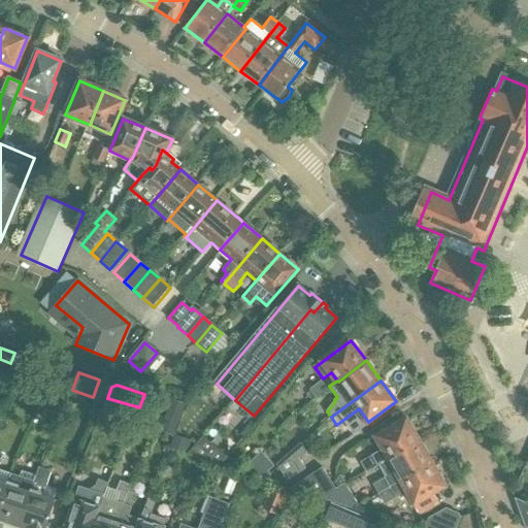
[(141,408),(137,423),(156,429),(164,401),(144,394),(139,407),(141,408)]
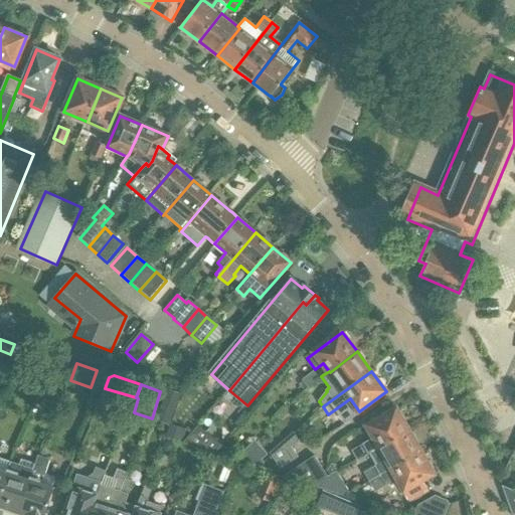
[(181,389),(164,386),(157,418),(175,422),(181,389)]
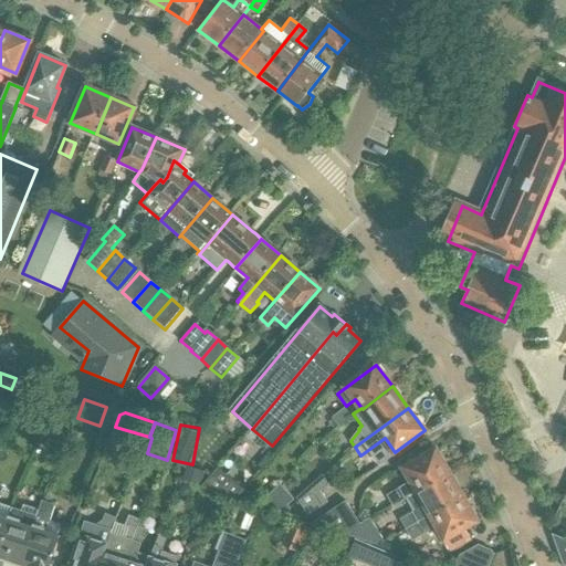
[(404,467),(412,481),(387,495),(391,505),(409,495),(418,491),(449,472),(436,449),(404,467)]
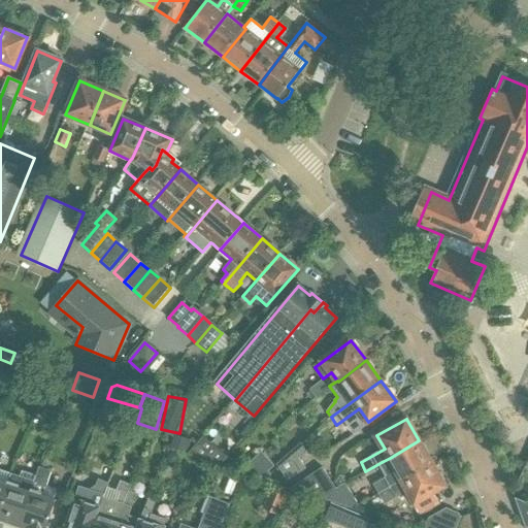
[(203,436),(187,455),(219,465),(227,455),(203,436)]
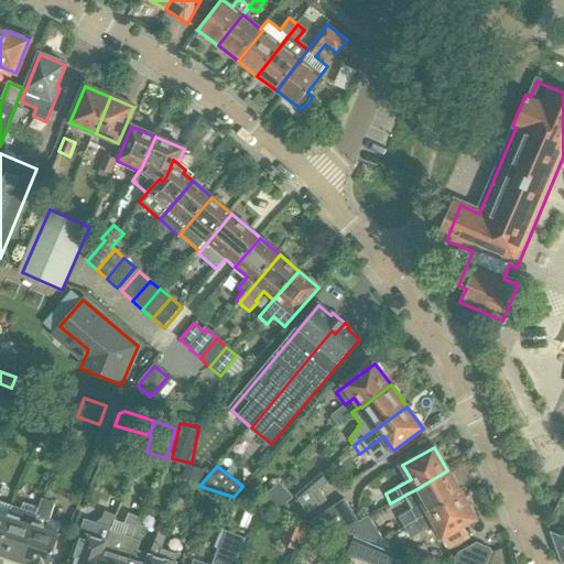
[(408,494),(415,508),(399,517),(404,528),(430,513),(462,495),(447,470),(416,489),(408,494)]
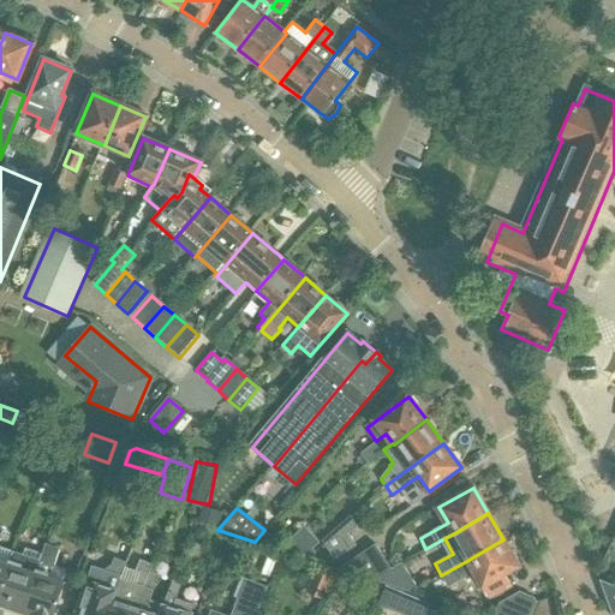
[(358,527),(351,517),(322,541),(335,561),(357,545),(348,533),(358,527)]
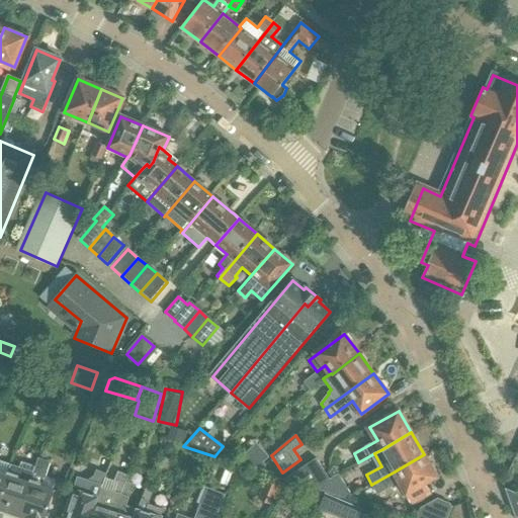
[(263,462),(269,456),(256,442),(236,462),(263,472),(266,465),(263,462)]
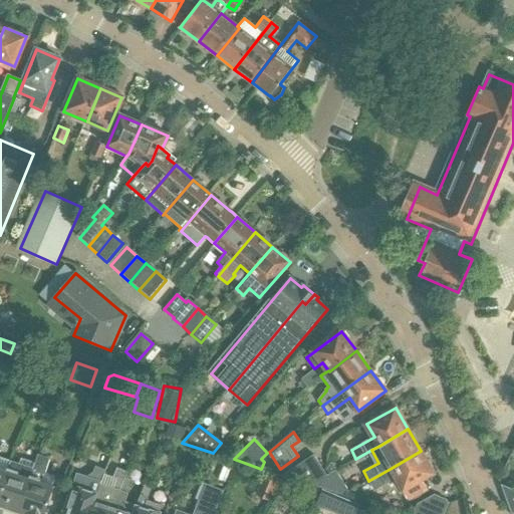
[(358,486),(364,496),(398,478),(411,500),(428,490),(422,480),(433,474),(421,451),(392,468),(368,481),(358,486)]
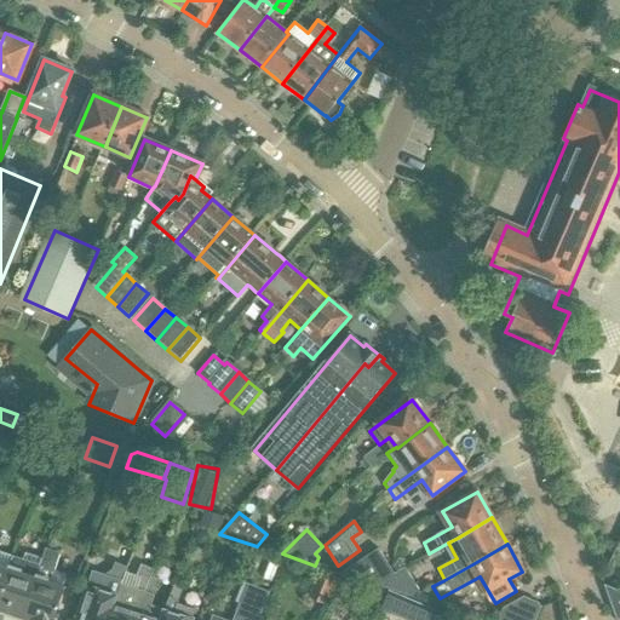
[(26,618),(33,619),(55,619),(65,587),(63,586),(67,574),(55,570),(61,554),(46,549),(42,558),(44,558),(26,618)]
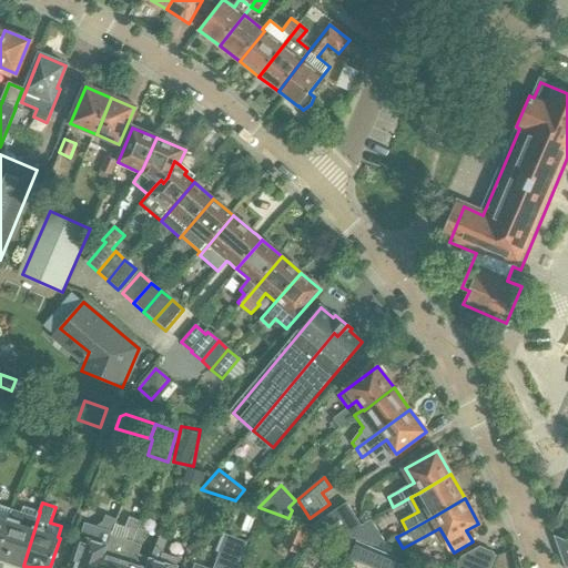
[(346,503),(323,518),(332,531),(344,535),(362,525),(346,503)]
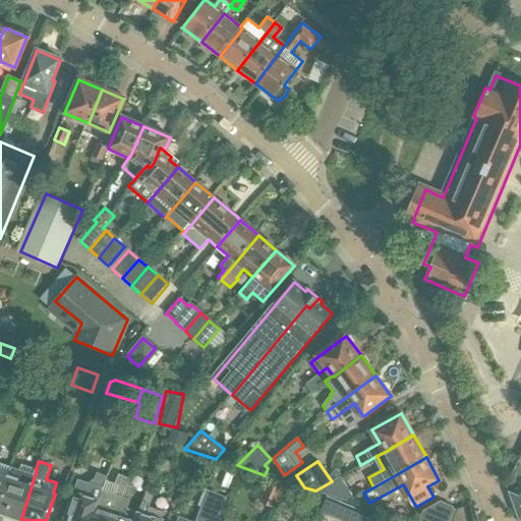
[(0,508),(12,467),(0,463),(0,508)]
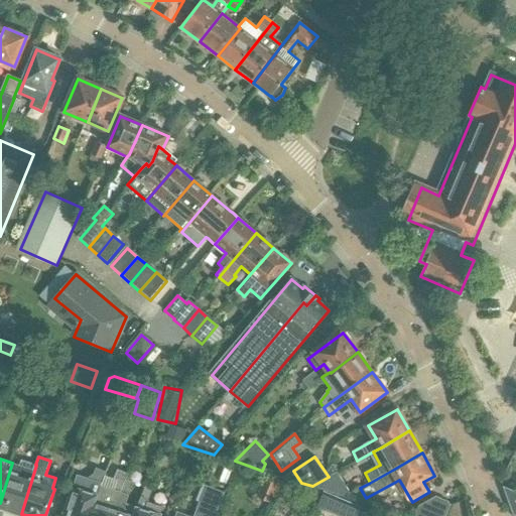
[(20,466),(12,463),(0,503),(0,507),(21,514),(36,465),(35,465),(21,460),(20,466)]
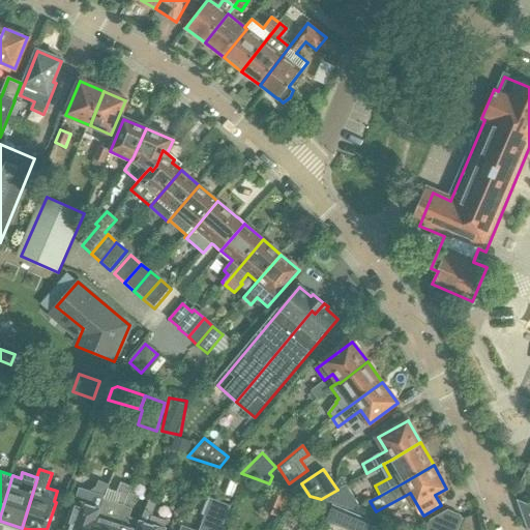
[(76,517),(70,529),(93,529),(100,508),(104,498),(108,483),(98,480),(96,487),(90,491),(79,488),(75,500),(76,500),(72,511),(76,517)]
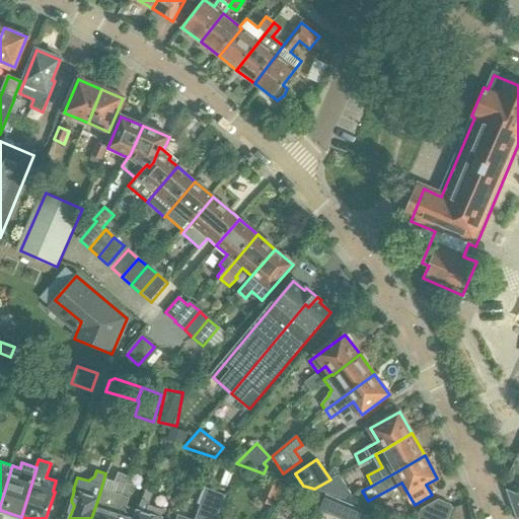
[(91,518),(115,518),(117,513),(119,508),(128,484),(127,484),(129,475),(119,472),(114,488),(115,488),(114,492),(101,488),(98,498),(91,518)]
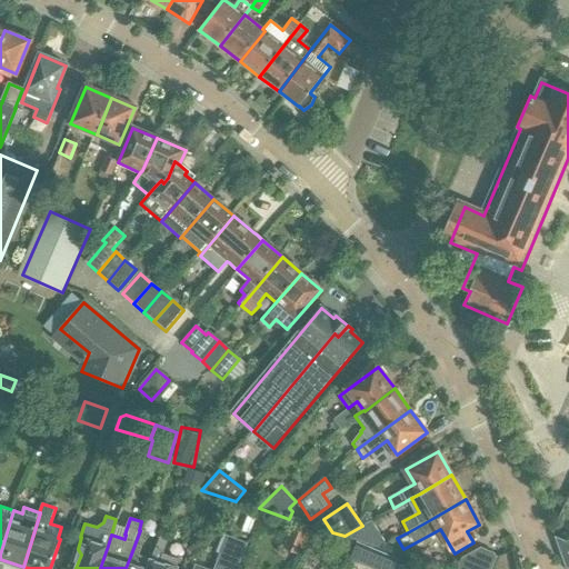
[(362,526),(345,536),(380,548),(387,543),(371,520),(362,526)]
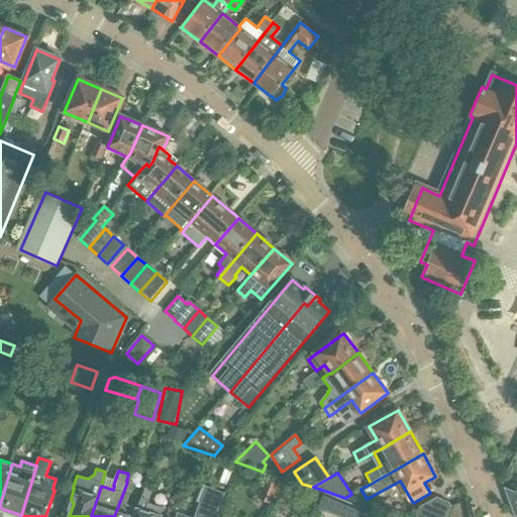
[(272,503),(282,479),(270,474),(260,498),(272,503)]
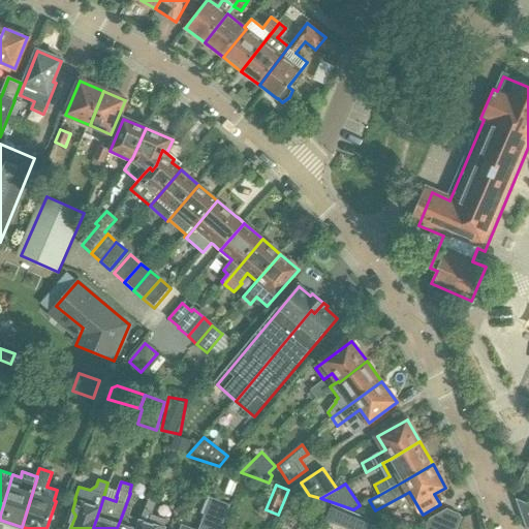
[(121,518),(119,523),(117,528),(138,528),(142,521),(141,521),(141,520),(129,516),(136,495),(130,493),(121,518)]
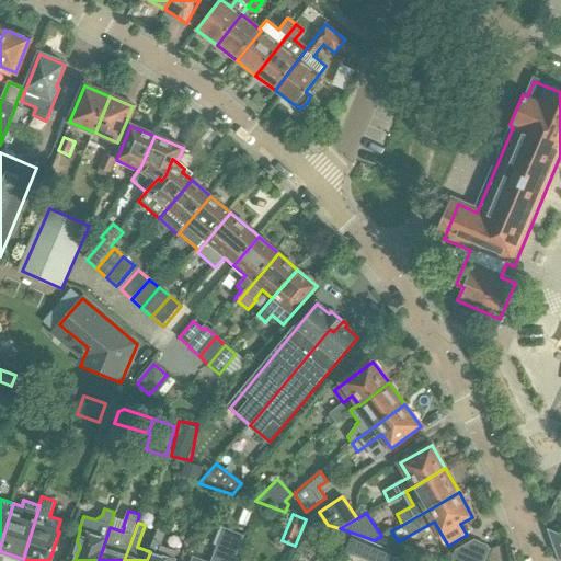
[(232,560),(243,535),(221,527),(215,545),(217,546),(210,560),(204,560),(192,557),(190,560),(232,560)]
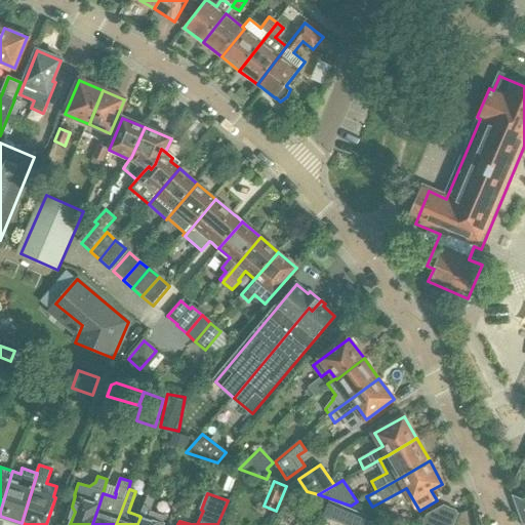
[(137,524),(164,524),(163,524),(166,516),(150,511),(155,497),(148,495),(140,517),(137,524)]
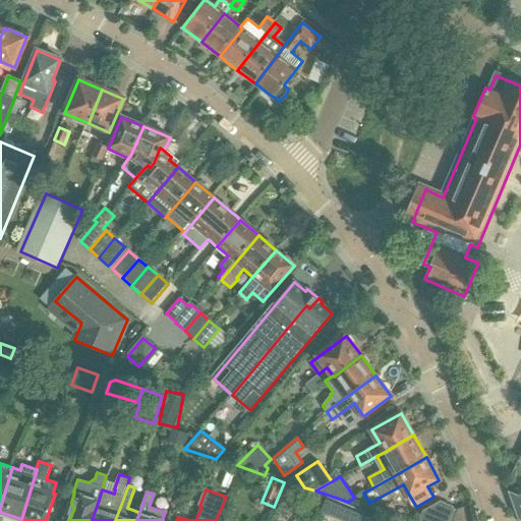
[(323,500),(297,493),(295,504),(321,510),(323,500)]
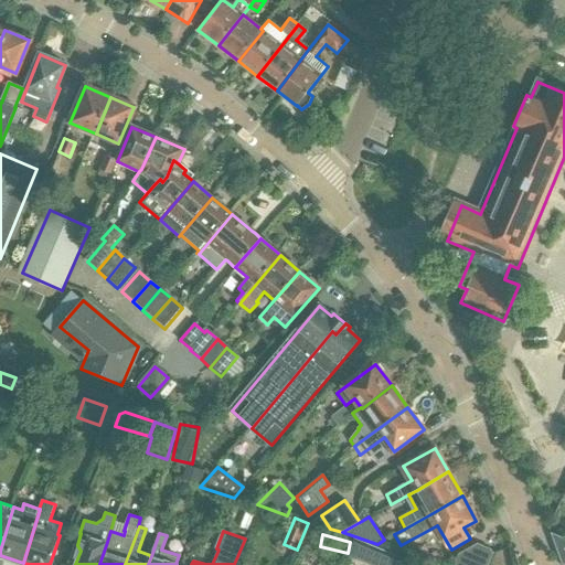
[(564,564),(564,540),(553,535),(563,564),(564,564)]
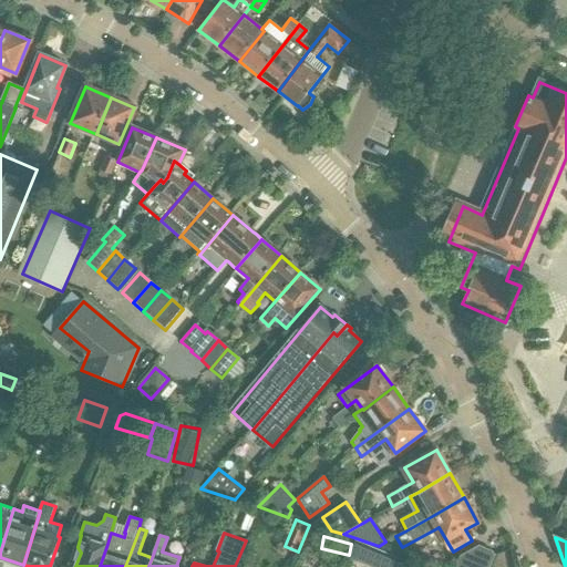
[(375,566),(406,566),(408,564),(354,542),(349,556),(375,566)]
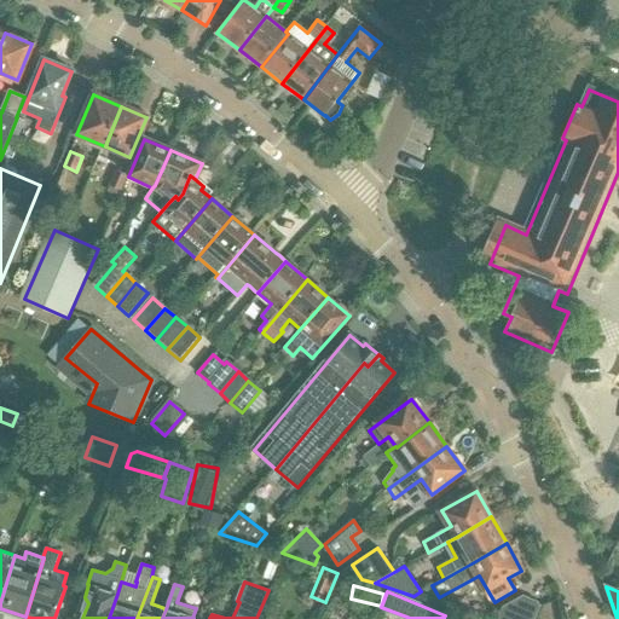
[(498,618),(533,618),(541,603),(522,595),(504,606),(498,618)]
